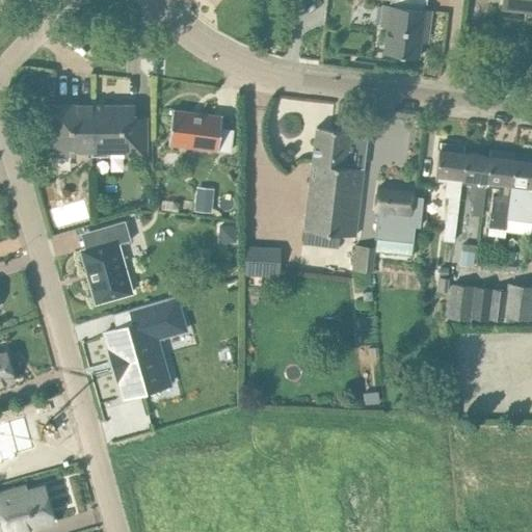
[(531,0),(503,0),(502,7),(531,10),(531,0)]
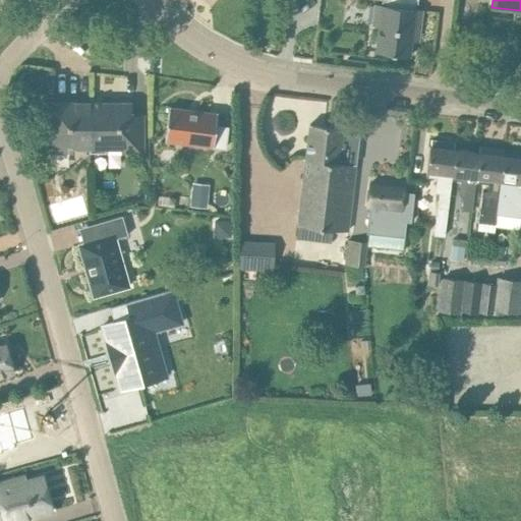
[(374,4),(371,25),(379,26),(375,52),(410,56),(412,35),(419,36),(422,10),(374,4)]
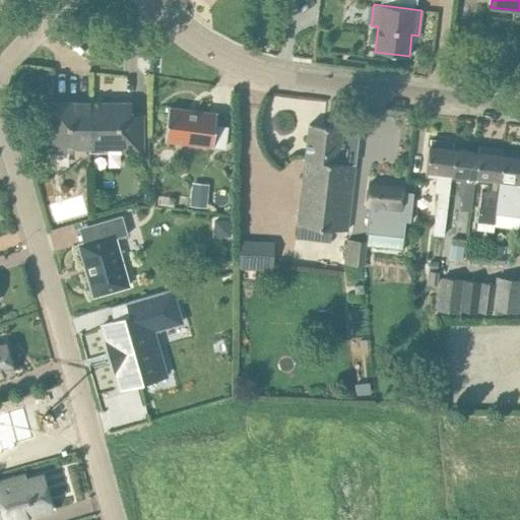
[(44,114),(44,152),(64,152),(72,152),(72,147),(88,147),(88,152),(89,152),(89,103),(50,103),(50,114),(44,114)]
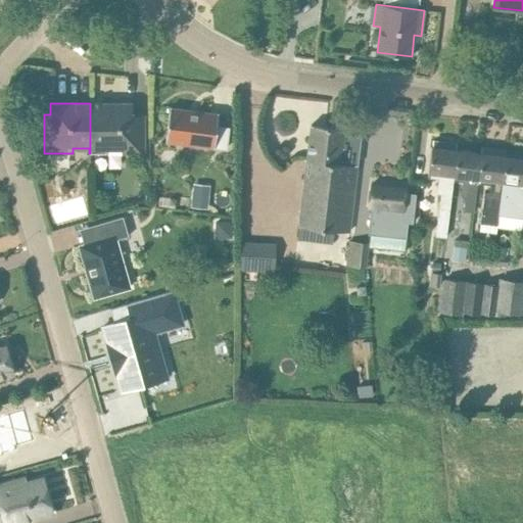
[(90,153),(106,153),(106,148),(123,148),(123,153),(143,153),(143,139),(144,139),(144,136),(144,115),(132,115),(132,103),(90,103),(90,153)]
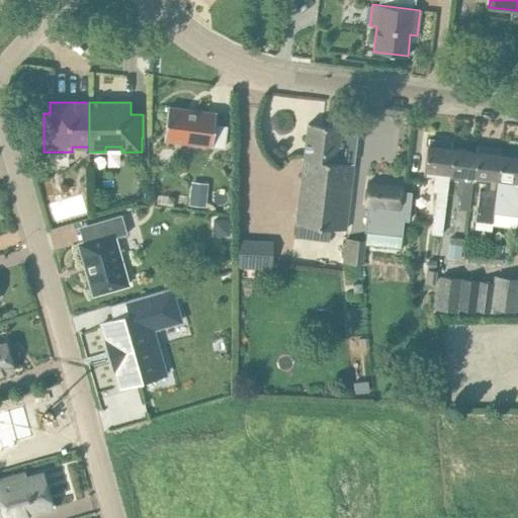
[(169,107),(165,141),(211,147),(216,112),(169,107)]
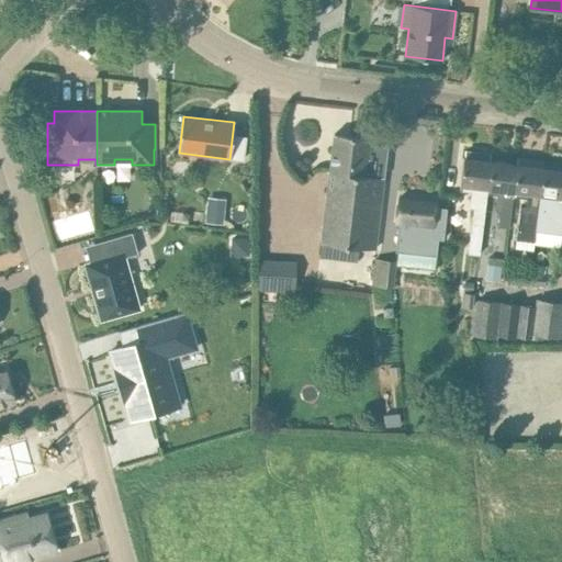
[(326,200),(321,244),(322,244),(358,248),(374,249),(380,200),(383,178),(384,163),(386,147),(378,146),(369,145),(370,138),(334,134),(332,156),(326,200)]
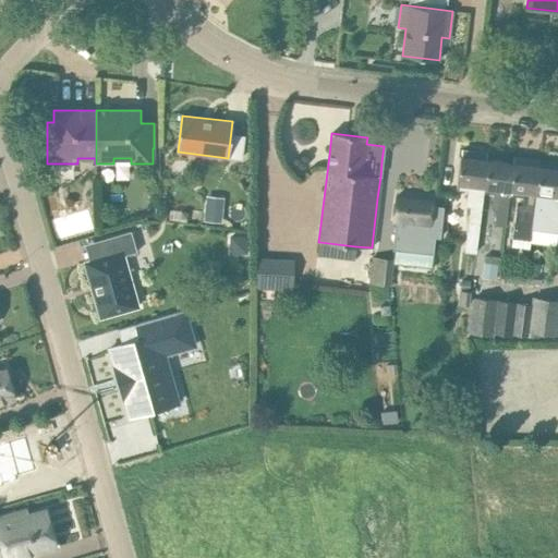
[(470,208),(465,238),(463,252),(475,253),(476,239),(483,187),(486,160),(476,159),(477,153),(462,150),(461,157),(460,157),(456,190),(469,191),(466,207),(470,208)]
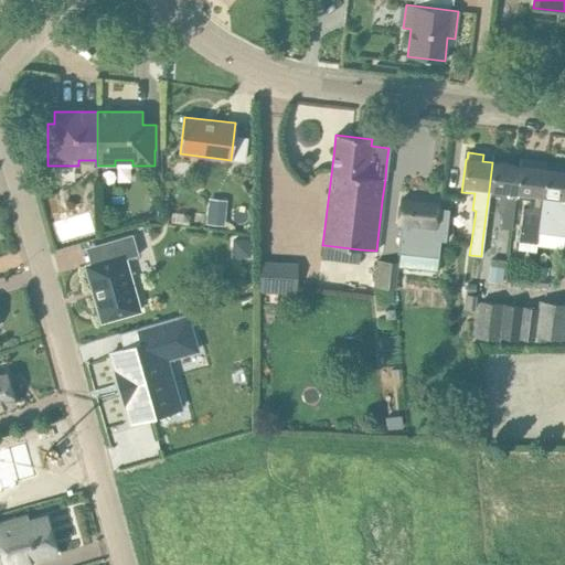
[(519,166),(515,199),(533,201),(532,210),(523,209),(519,242),(537,244),(539,234),(542,208),(545,169),(536,168),(537,161),(520,159),(519,166)]
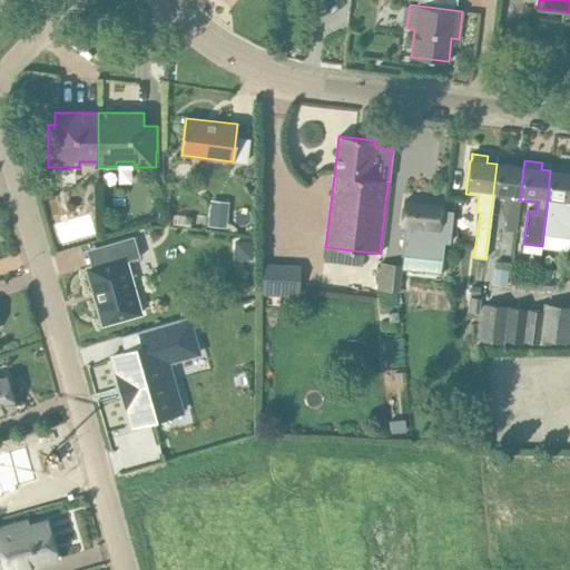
[(504,231),(516,232),(520,200),(523,167),(497,164),(493,192),(505,194),(502,215),(507,215),(504,231)]
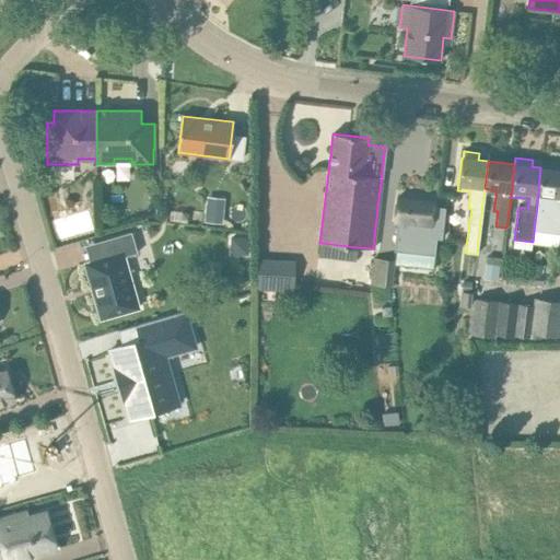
[(559,235),(559,231),(559,168),(558,170),(558,163),(541,161),(540,167),(537,206),(534,232),(559,235)]
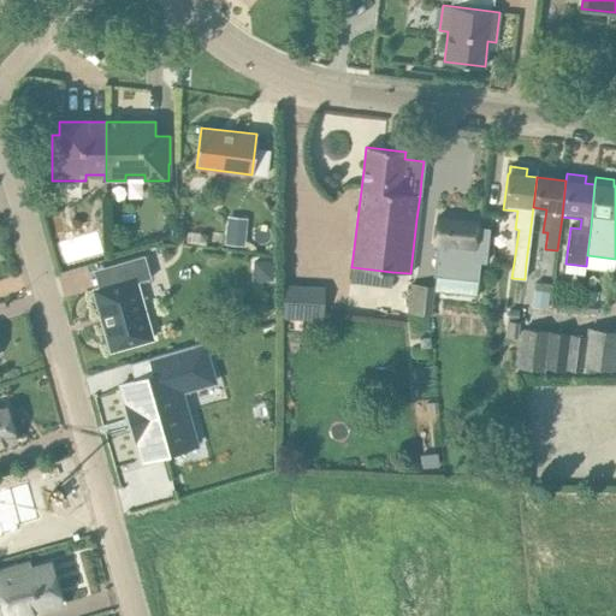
[(227,215),(226,242),(246,243),(248,217),(227,215)]
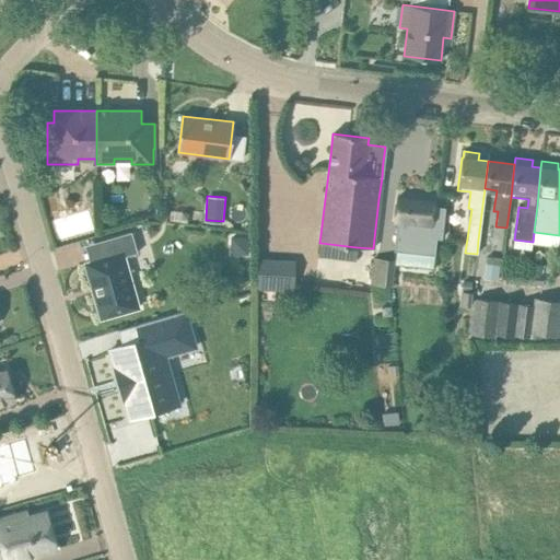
[(397,221),(394,251),(396,251),(434,255),(436,238),(441,238),(443,225),(444,210),(433,208),(434,202),(396,198),(394,220),(394,221),(397,221)]
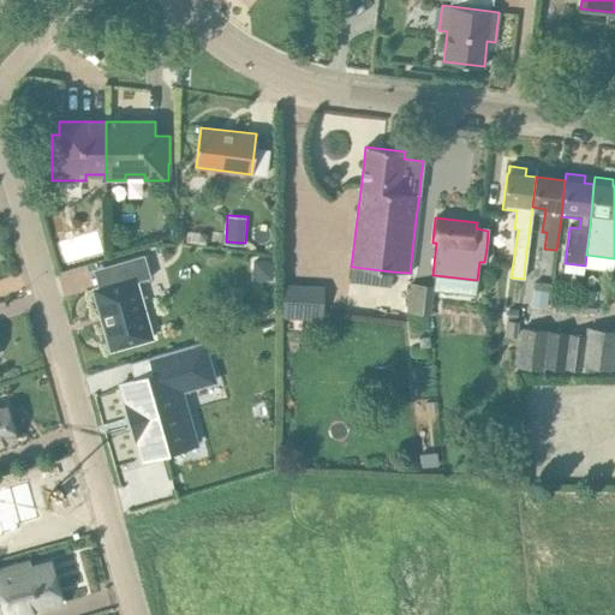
[(97,244),(89,246),(91,256),(100,255),(97,244)]
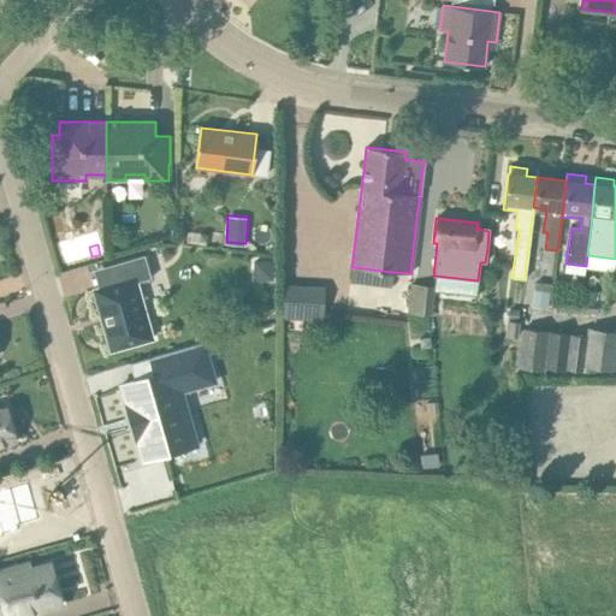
[(98,289),(93,290),(111,351),(152,339),(136,283),(152,278),(144,255),(116,264),(122,282),(98,289)]
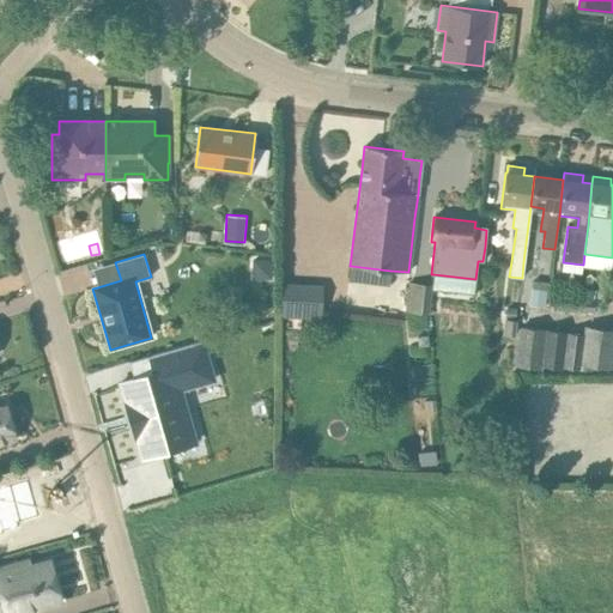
[(284,315),(322,316),(323,283),(285,281),(284,315)]
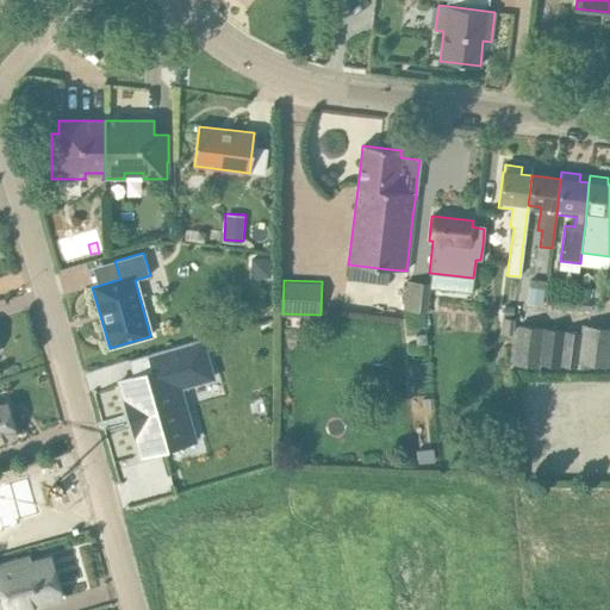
[(408,281),(404,311),(425,313),(429,285),(408,281)]
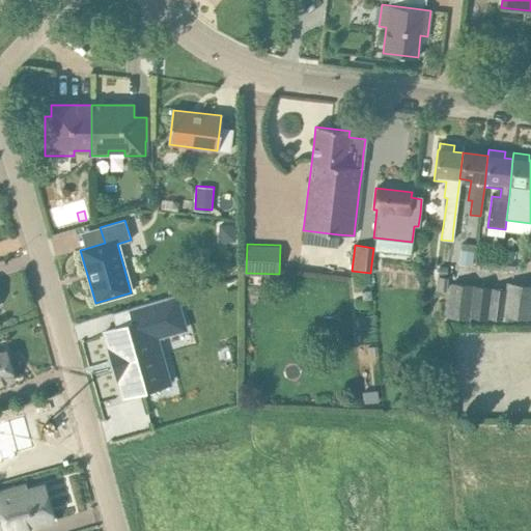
[(501,263),(500,271),(514,273),(515,266),(501,263)]
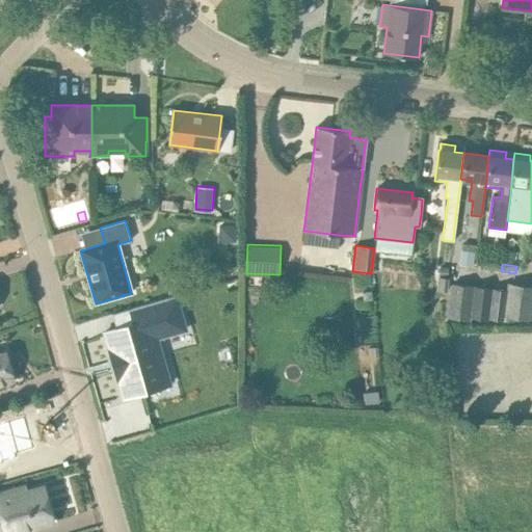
[(440,267),(439,275),(448,276),(449,268),(440,267)]
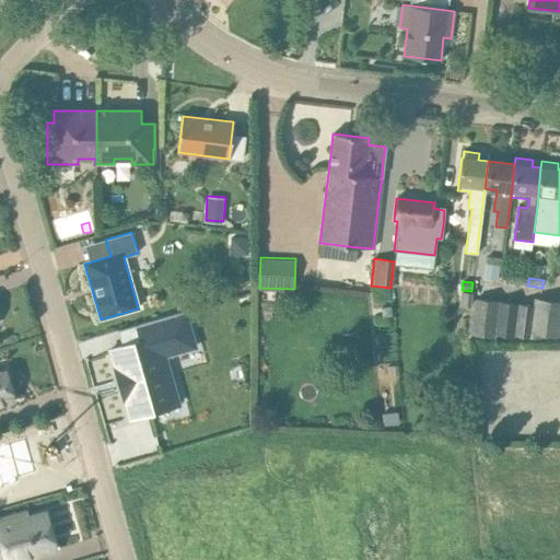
[(471,293),(461,292),(458,306),(469,307),(471,293)]
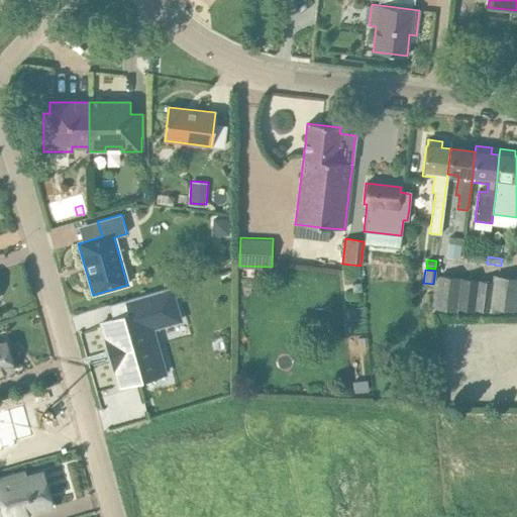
[(516,312),(516,309),(516,278),(494,276),(492,284),(490,308),(516,312)]
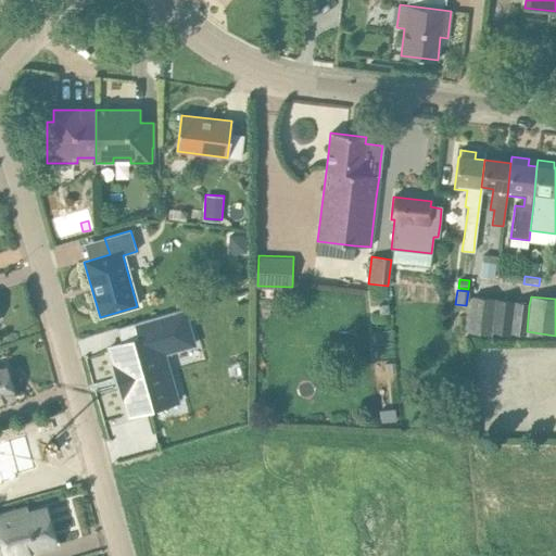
[(468,331),(490,335),(490,332),(494,301),(472,299),(468,331)]
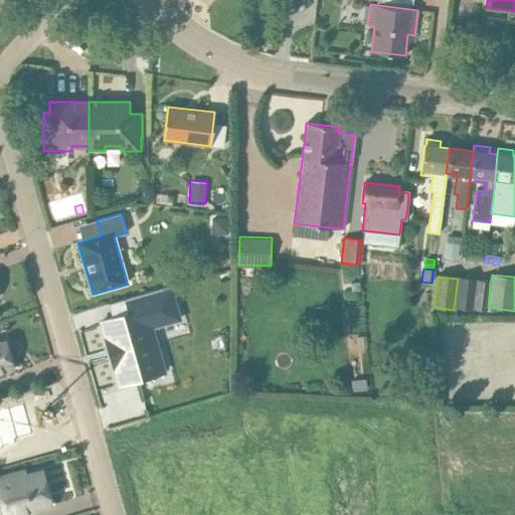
[(487,311),(488,307),(490,283),(458,279),(454,308),(487,311)]
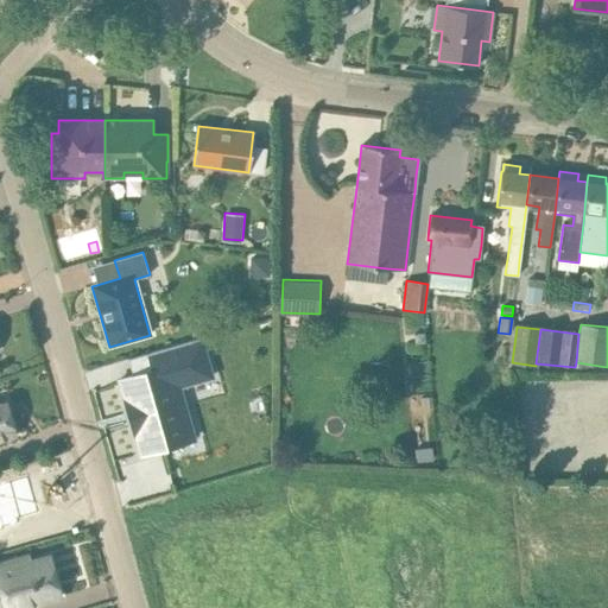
[(132,375),(119,379),(139,451),(191,436),(185,412),(182,413),(171,378),(189,374),(190,381),(208,377),(197,340),(127,360),(132,375)]
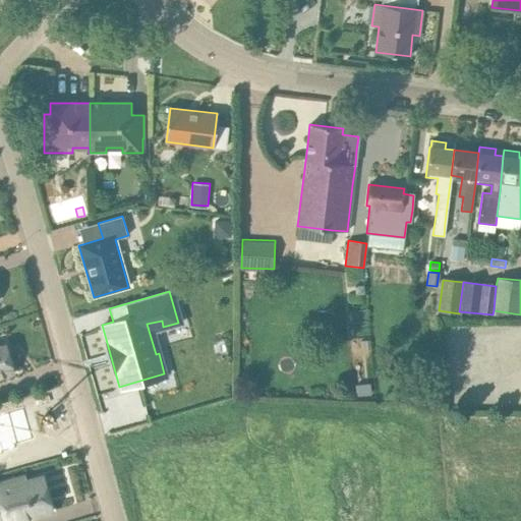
[(0,377),(13,373),(6,346),(0,347),(0,377)]
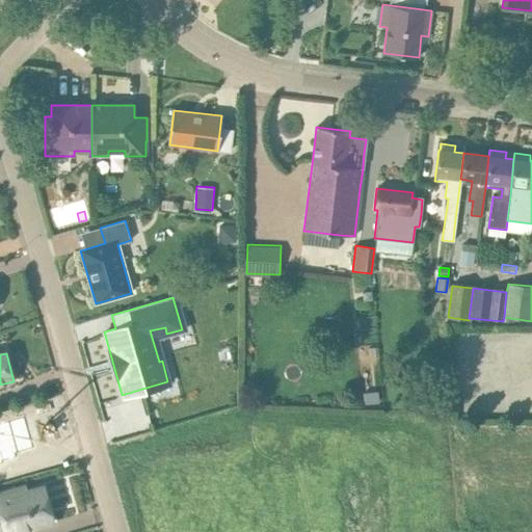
[(33,448),(24,417),(0,423),(0,463),(3,463),(2,461),(17,457),(15,453),(33,448)]
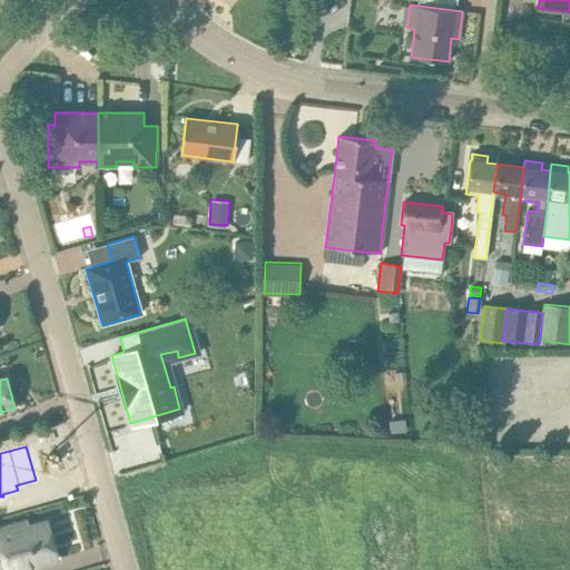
[(0,569),(16,569),(31,566),(57,559),(47,520),(28,524),(27,520),(0,527),(0,569)]
